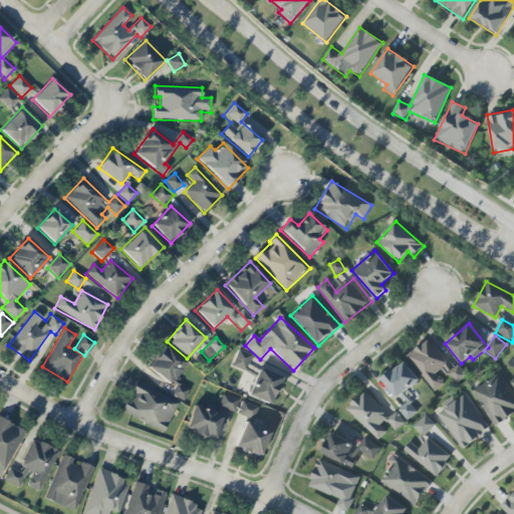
[(407,356),(435,392),(445,383),(436,372),(448,363),(429,339),(407,356)]
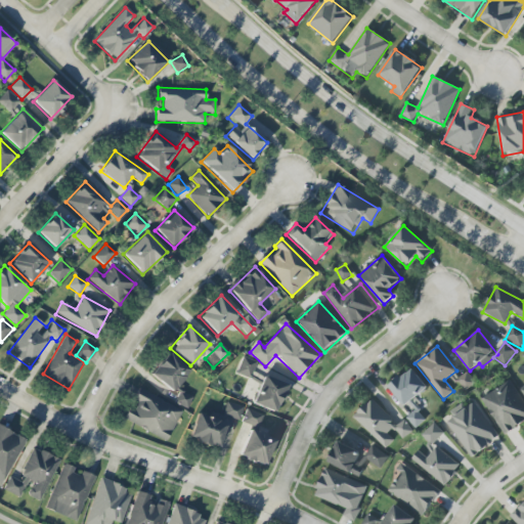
[(193,397),(178,389),(189,366),(164,353),(151,379),(178,393),(174,402),(187,409),(193,397)]
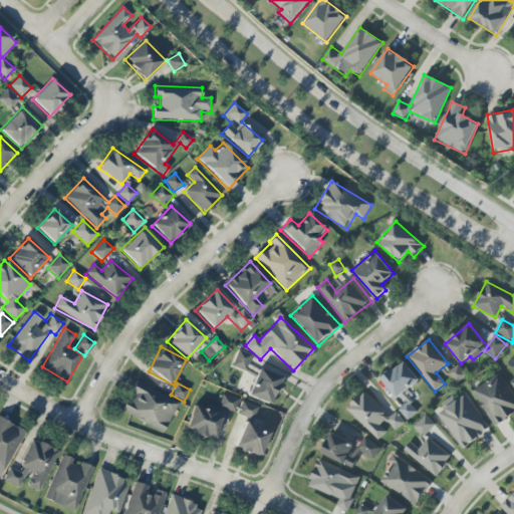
[(231,365),(245,371),(252,355),(239,349),(231,365)]
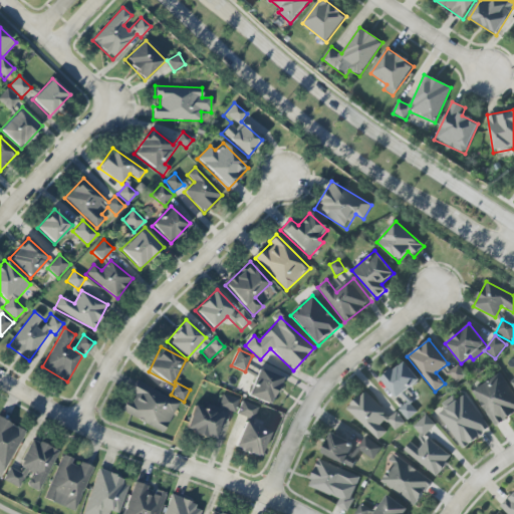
[(397,399),(419,379),(404,361),(381,379),(397,399)]
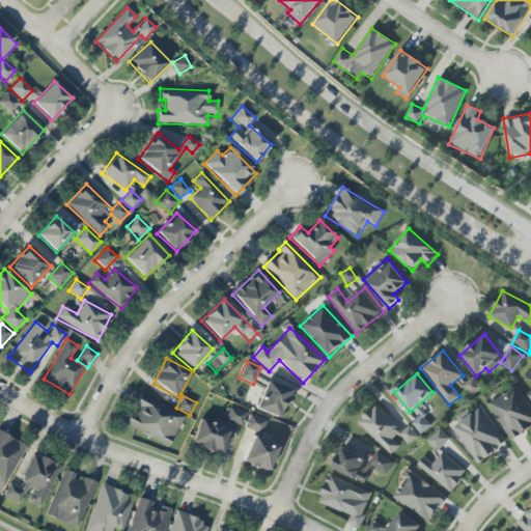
[(464,384),(472,396),(481,389),(473,378),(464,384)]
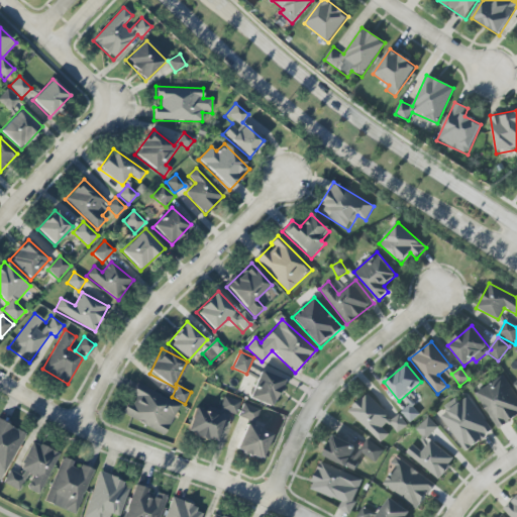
[(275,407),(283,379),(259,372),(249,400),(275,407)]
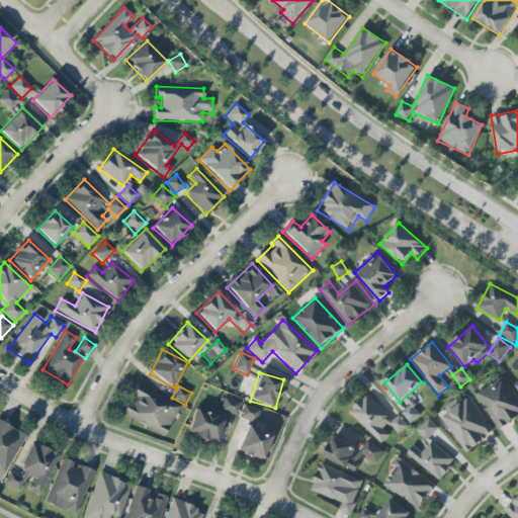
[(498,430),(517,417),(517,398),(504,376),(476,395),(498,430)]
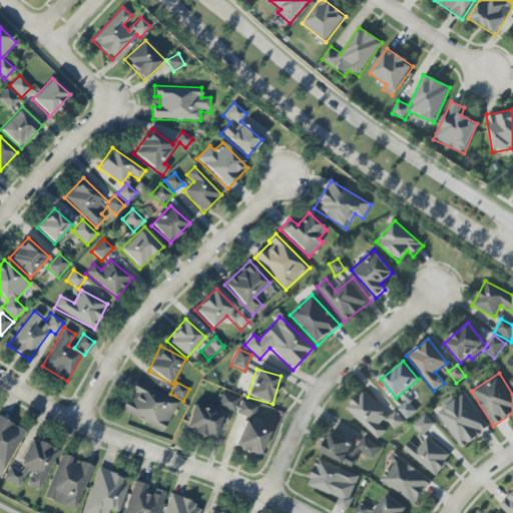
[(178,403),(137,381),(127,400),(126,400),(120,410),(162,433),(178,403)]
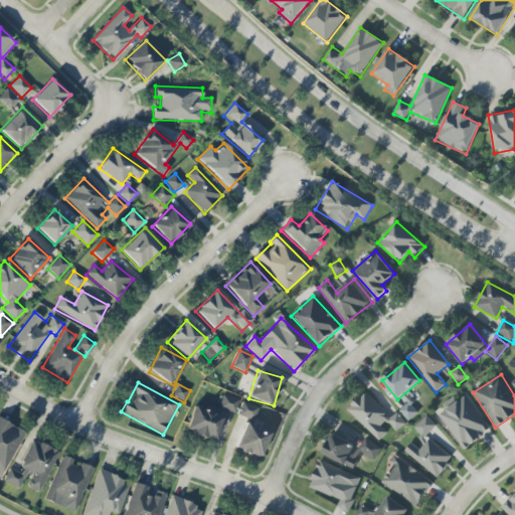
[(387,433),(381,426),(386,422),(396,433),(406,422),(396,412),(391,417),(365,391),(347,409),(378,442),(387,433)]
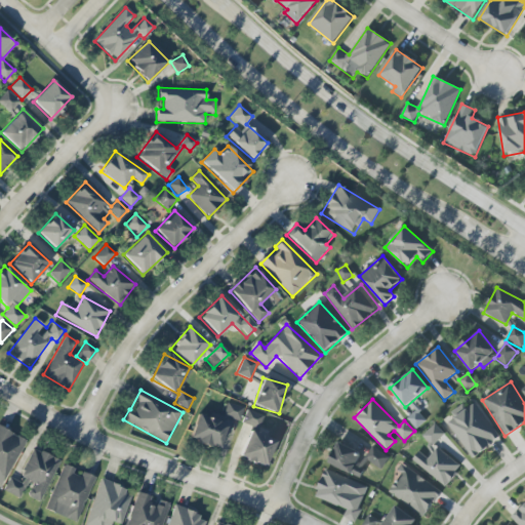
[(243,406),(227,403),(224,416),(240,420),(243,406)]
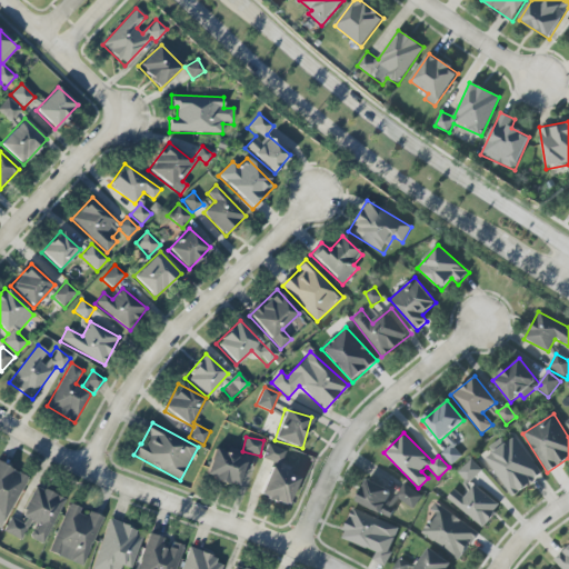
[(500,439),(489,447),(492,452),(485,458),(511,497),(542,475),(516,437),(503,443),(500,439)]
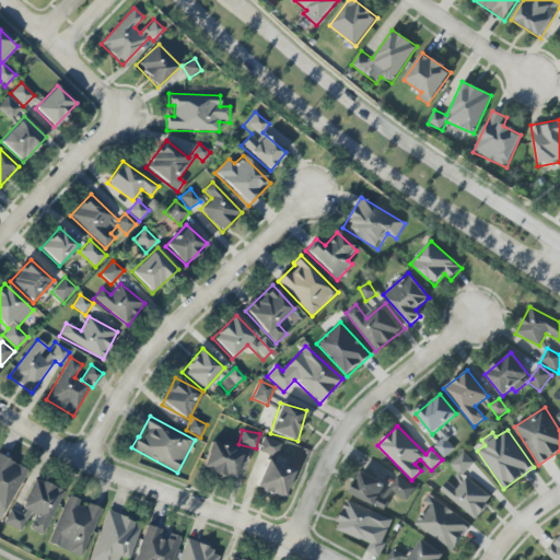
[(259,452),(277,457),(281,443),(264,438),(259,452)]
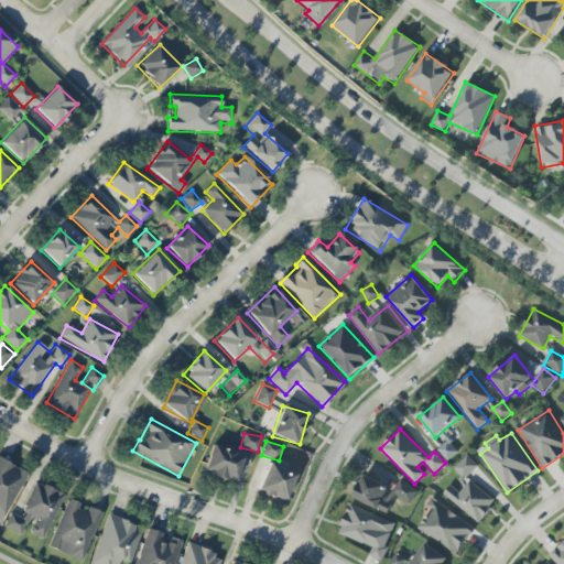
[(437,449),(447,462),(458,452),(448,441),(437,449)]
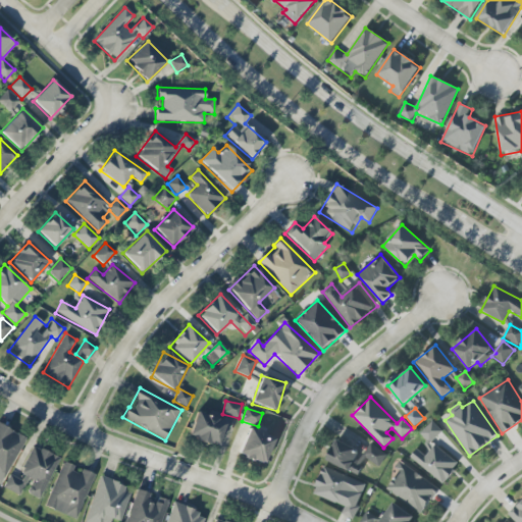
[(226,422),(197,411),(188,437),(217,448),(226,422)]
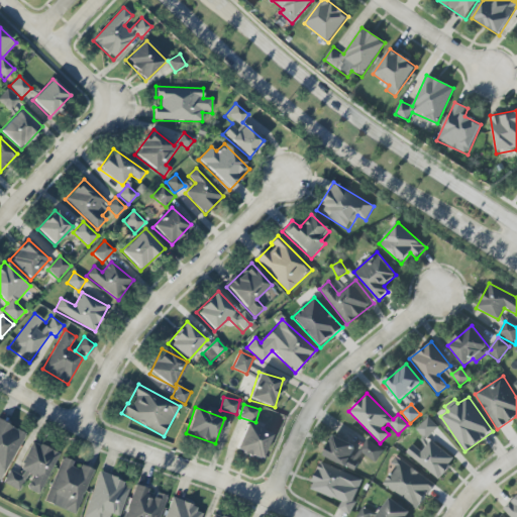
[(437,427),(428,417),(415,430),(424,439),(437,427)]
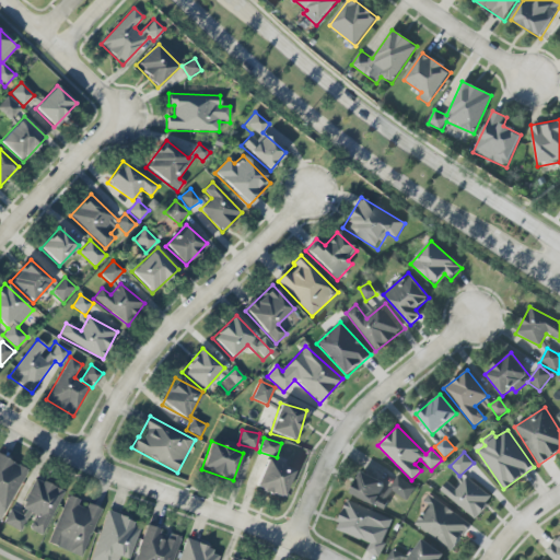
[(0,520),(2,521),(27,469),(0,455),(0,520)]
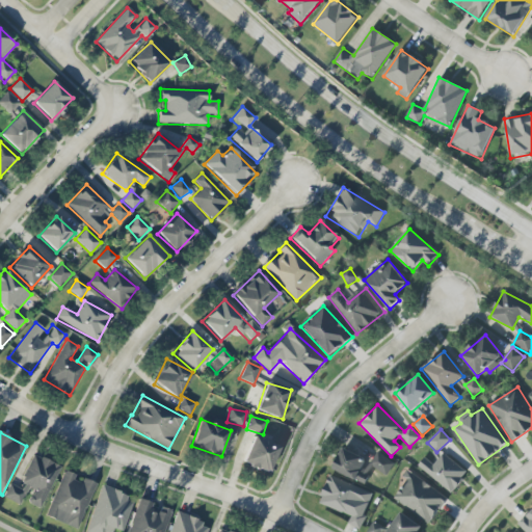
[(268,474),(280,447),(254,436),(242,462),(268,474)]
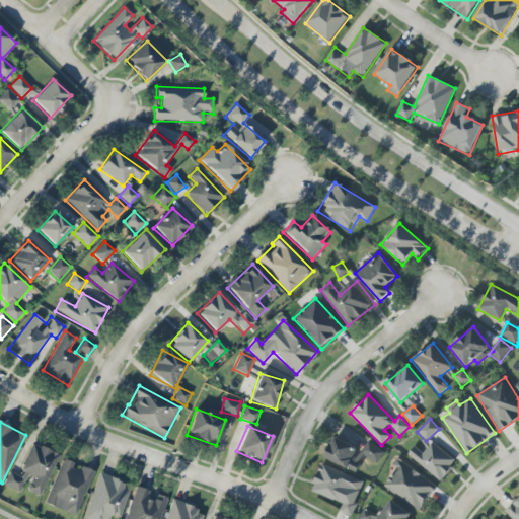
[(324,457),(356,473),(364,457),(378,465),(385,450),(367,441),(362,450),(336,436),(324,457)]
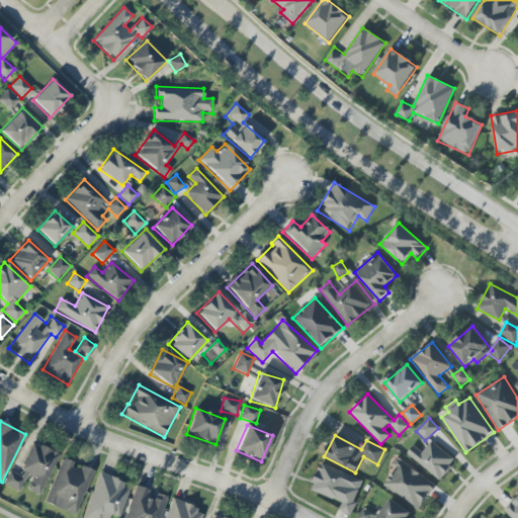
[(60,455),(33,442),(17,475),(9,470),(3,485),(19,493),(27,476),(33,479),(27,490),(39,496),(60,455)]
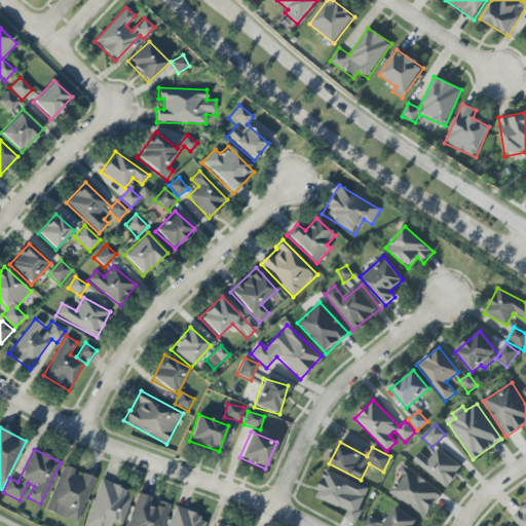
[(419,452),(412,462),(448,487),(462,466),(438,449),(429,460),(419,452)]
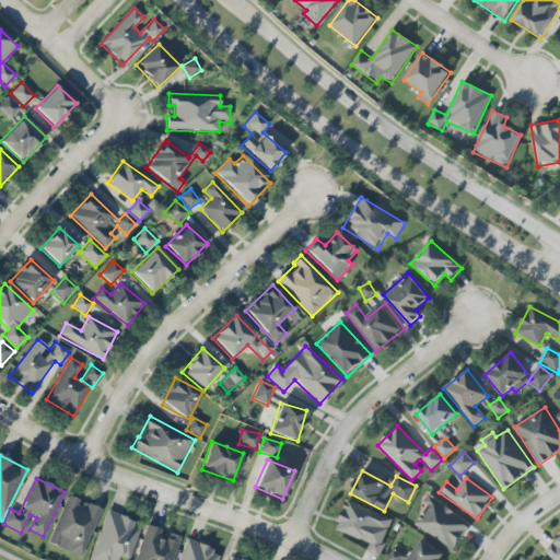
[(82,558),(102,509),(83,502),(69,496),(48,544),(82,558)]
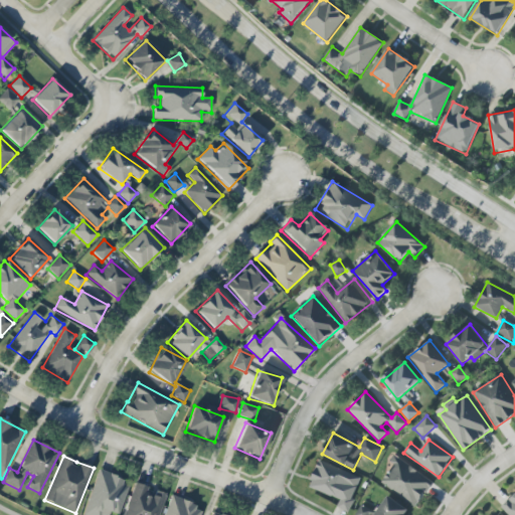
[(380,483),(416,507),(433,482),(396,458),(380,483)]
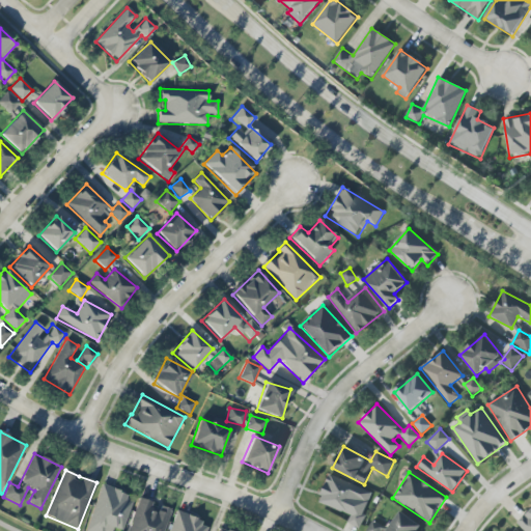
[(372,493),(329,475),(318,503),(350,515),(347,524),(359,528),(372,493)]
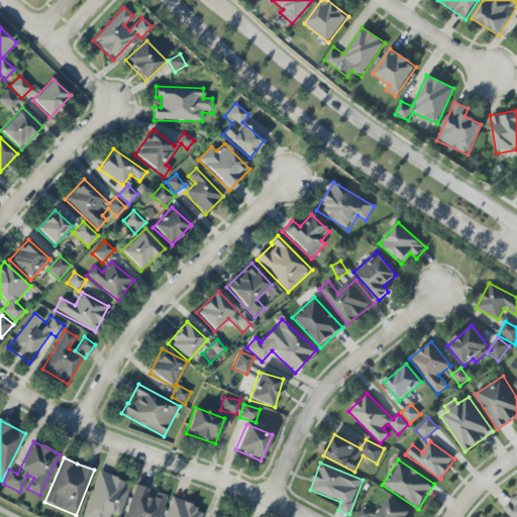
[(84,516),(85,516),(109,516),(110,515),(118,516),(119,516),(130,483),(97,473),(84,516)]
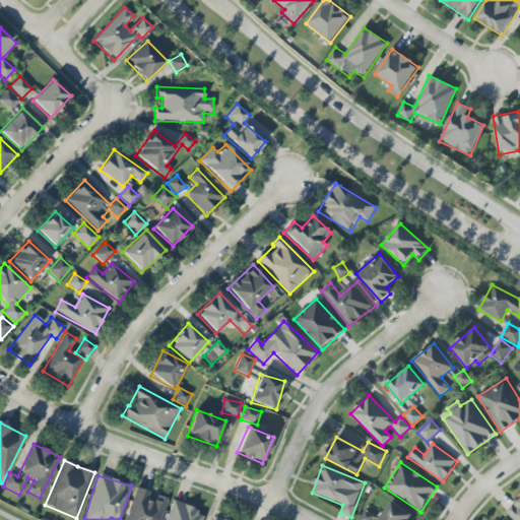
[(159,519),(167,499),(151,494),(152,493),(135,488),(124,519),(159,519)]
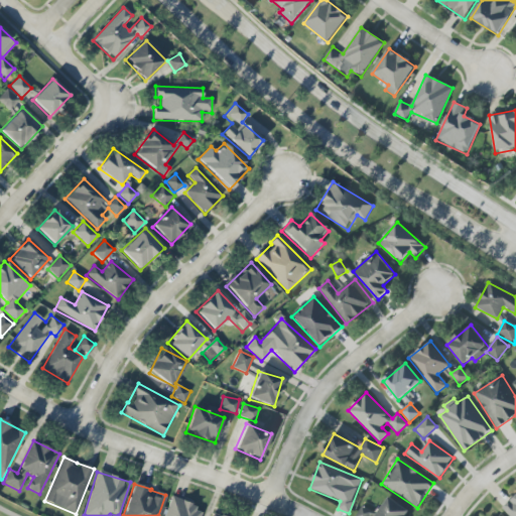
[(515,515),(515,495),(502,508),(509,515),(515,515)]
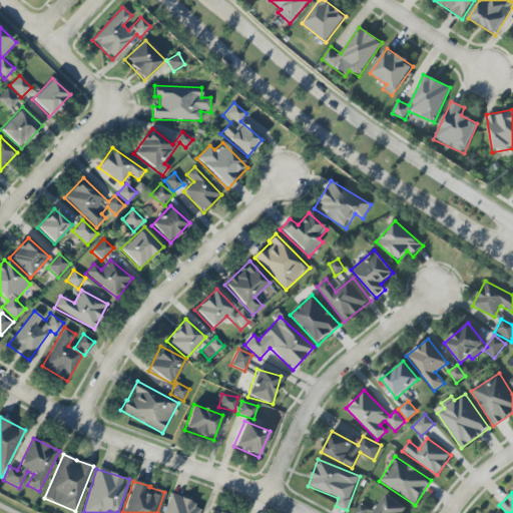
[(406,512),(409,509),(387,494),(374,512),(406,512)]
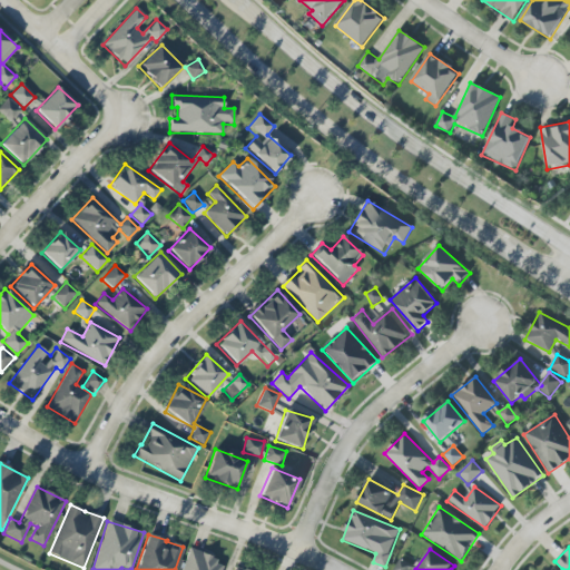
[(220,569),(224,562),(188,550),(182,569),(220,569)]
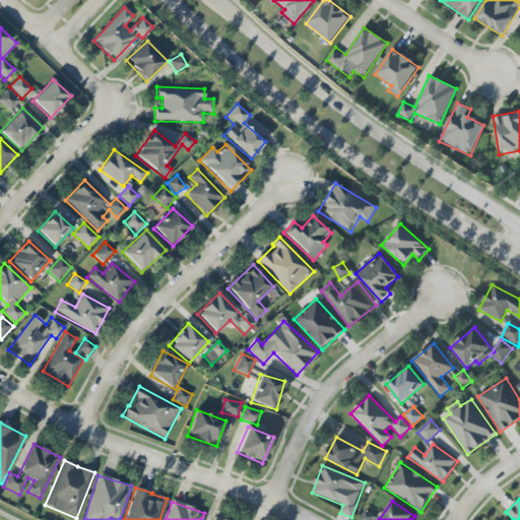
[(359,519),(374,519),(376,516),(365,510),(359,519)]
